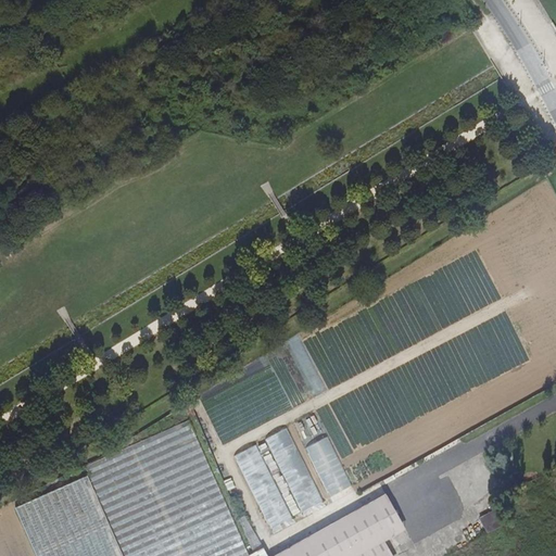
[(315,414),(294,426),(331,498),(353,487),(315,414)]
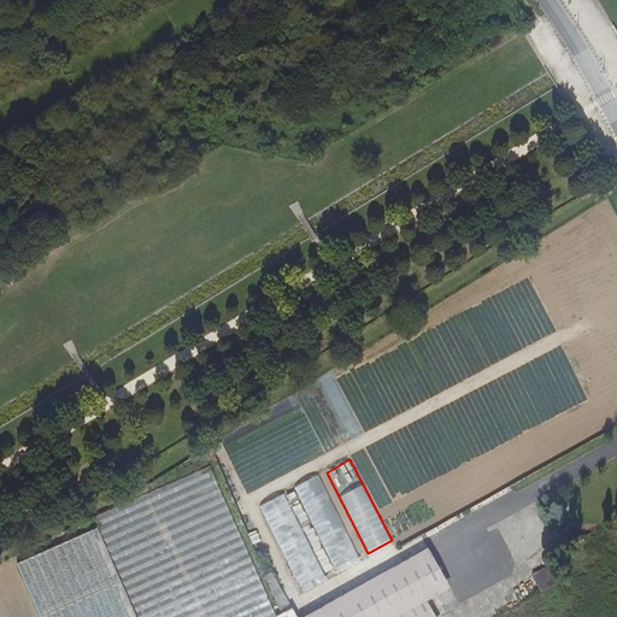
[(277,616),(211,465),(98,516),(139,616),(277,616)]
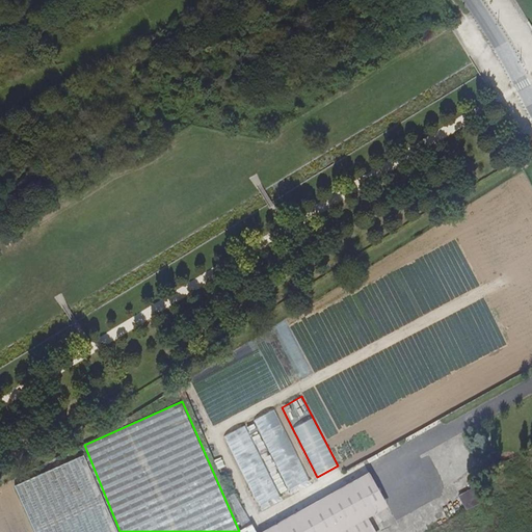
[(274,408),(255,421),(290,489),(311,478),(274,408)]
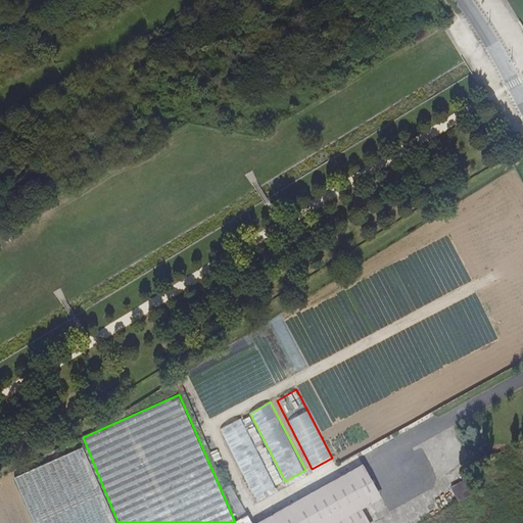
[(240,418),(221,430),(255,497),(276,486),(240,418)]
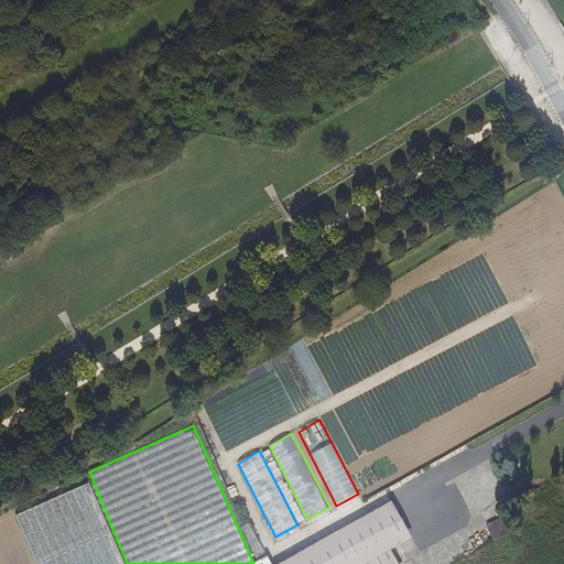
[(123,563),(88,481),(14,513),(36,563),(123,563)]
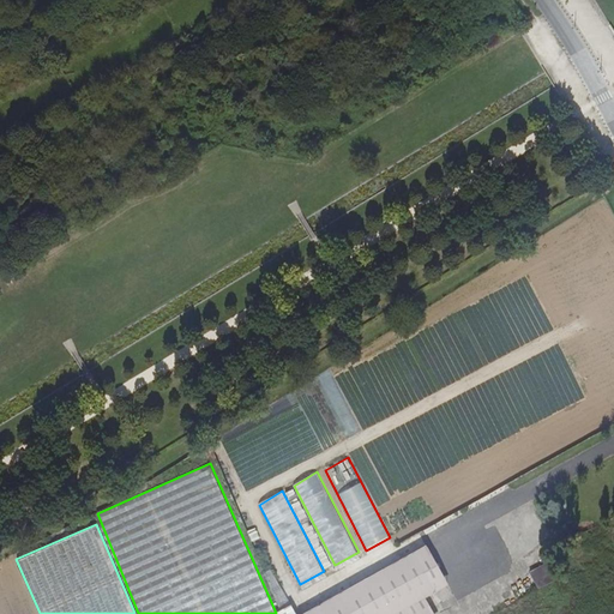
[(505,553),(491,528),(489,525),(435,555),(437,557),(451,583),(458,595),(512,566),(505,553)]
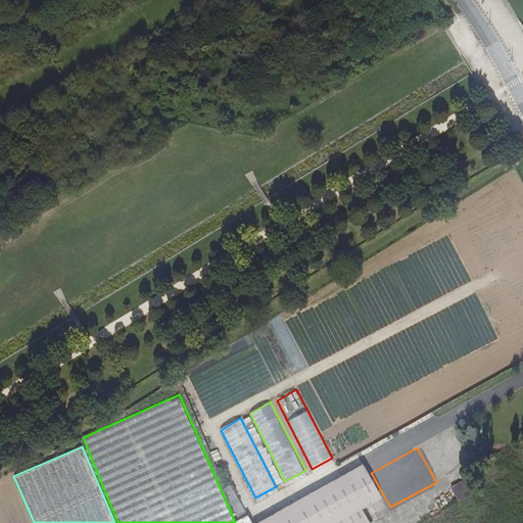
[(259,522),(337,522),(362,510),(374,503),(373,502),(361,480),(355,470),(259,522)]
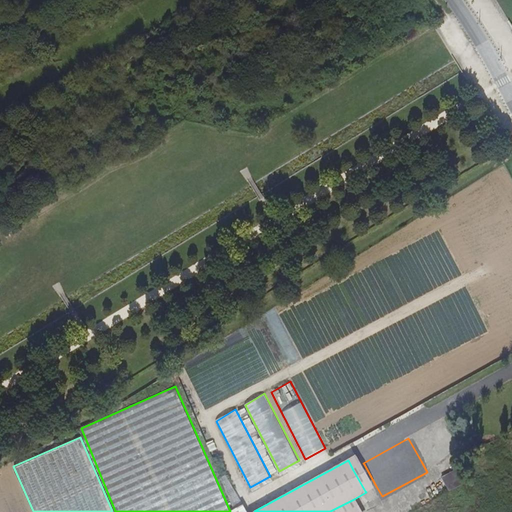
[(456,469),(443,475),(450,490),(463,483),(456,469)]
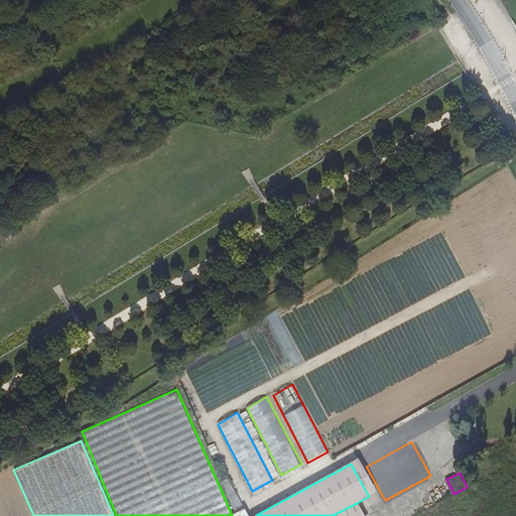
[(228,479),(222,481),(235,512),(244,507),(228,479)]
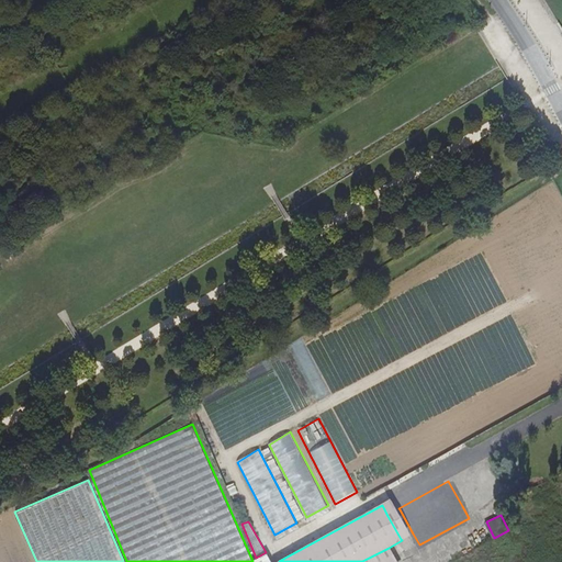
[(396,561),(389,548),(362,561),(396,561)]
